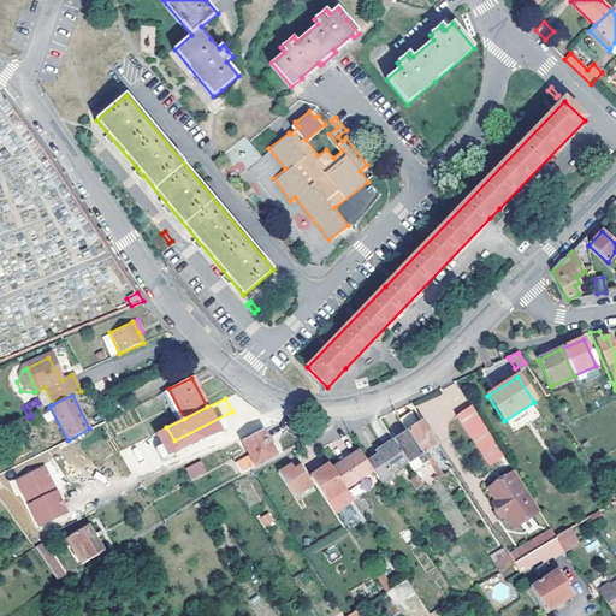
[(29,408),(33,415),(42,410),(39,403),(29,408)]
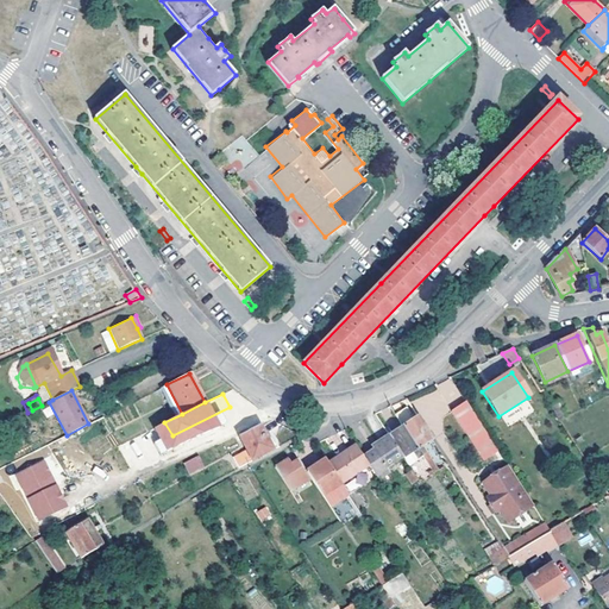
[(484,462),(498,451),(490,438),(466,402),(451,412),(484,462)]
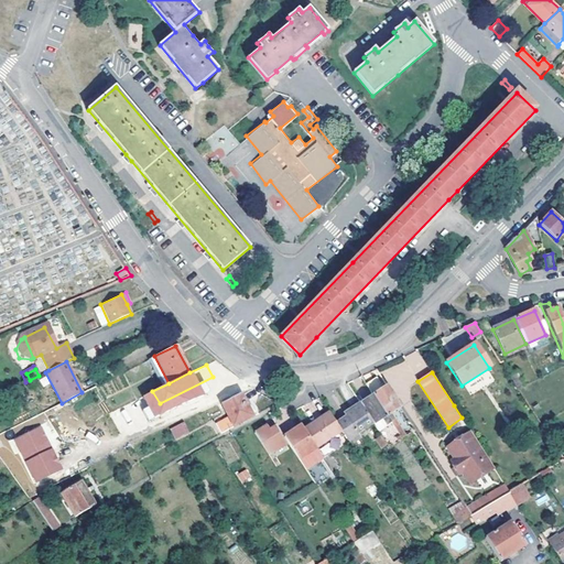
[(510,377),(518,390),(524,387),(517,372),(510,377)]
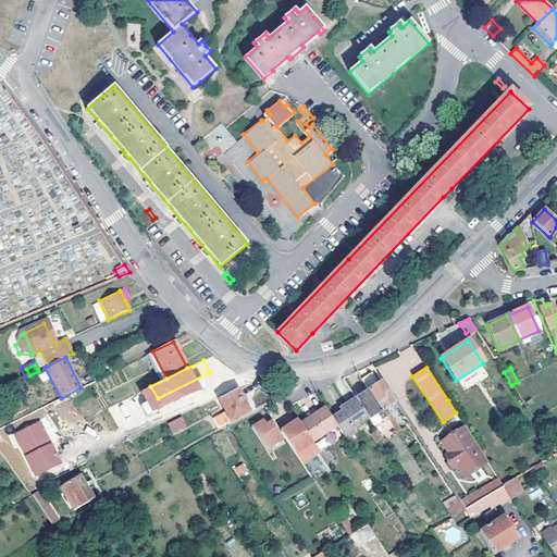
[(369,391),(383,411),(386,409),(396,401),(383,382),(380,384),(371,372),(361,379),(369,391)]
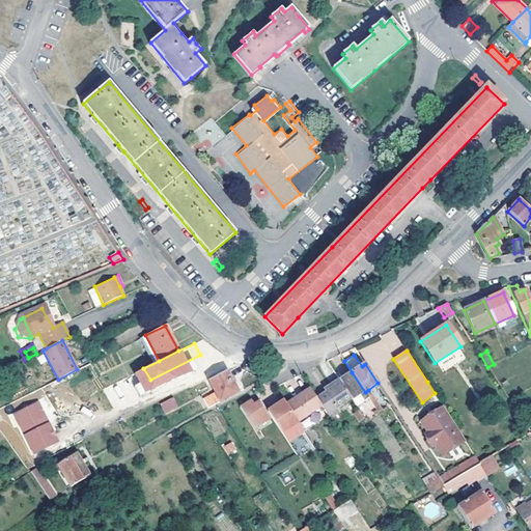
[(236,391),(226,370),(208,380),(219,400),(236,391)]
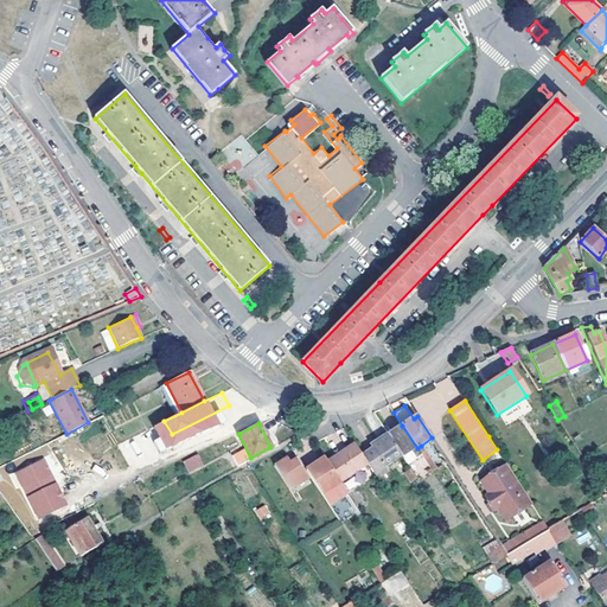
[(421,454),(417,448),(402,426),(388,434),(401,455),(402,457),(410,452),(416,460),(417,459),(419,460),(423,458),(421,454)]
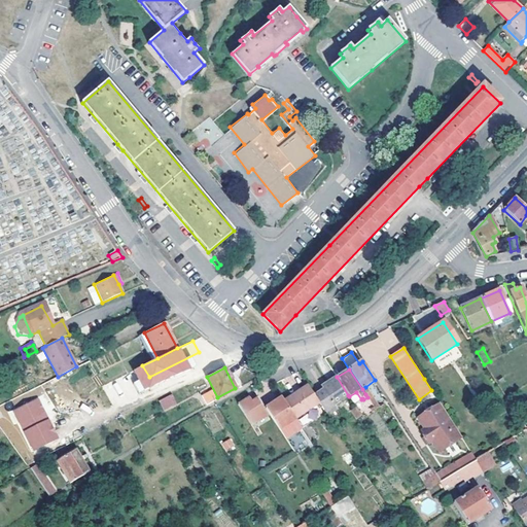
[(348,395),(337,377),(321,387),(324,391),(316,396),(319,401),(327,415),(336,409),(334,406),(348,395)]
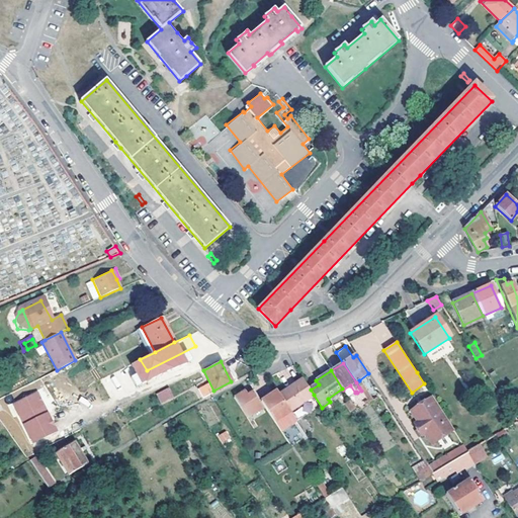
[(311,390),(303,378),(278,394),(290,411),(314,395),(311,390)]
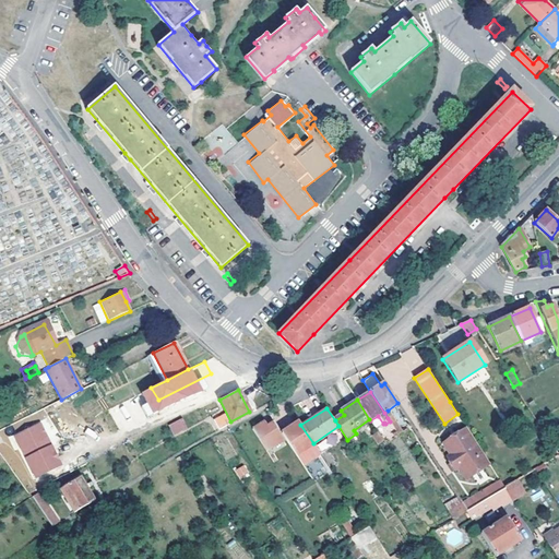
[(403,432),(391,416),(388,418),(390,421),(396,432),(399,436),(403,432)]
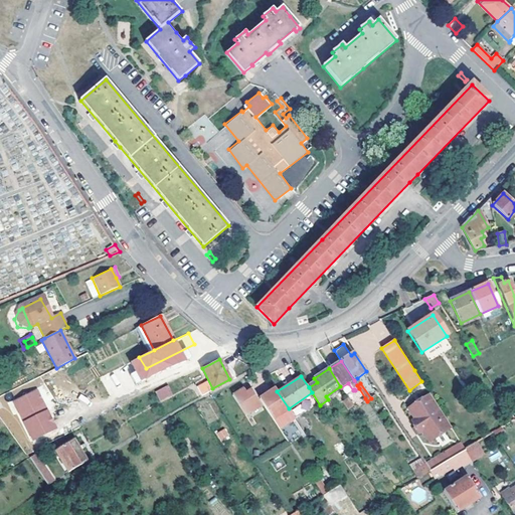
[(161,401),(173,394),(168,384),(155,391),(161,401)]
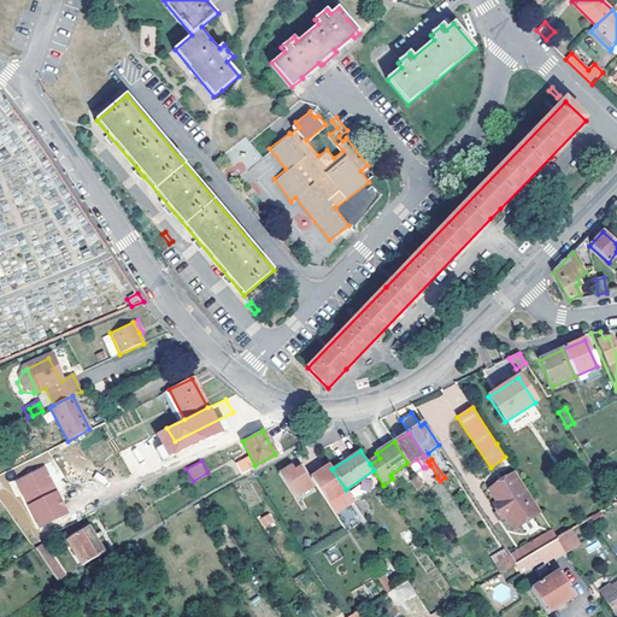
[(248,470),(242,460),(236,464),(241,472),(248,470)]
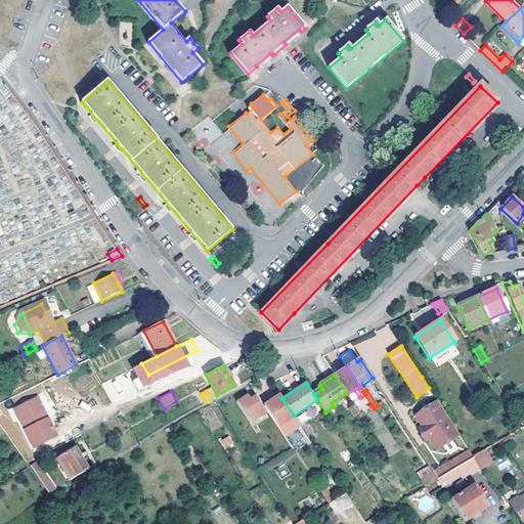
[(262,407),(255,397),(252,399),(248,394),(236,402),(246,418),(250,424),(266,412),(262,407)]
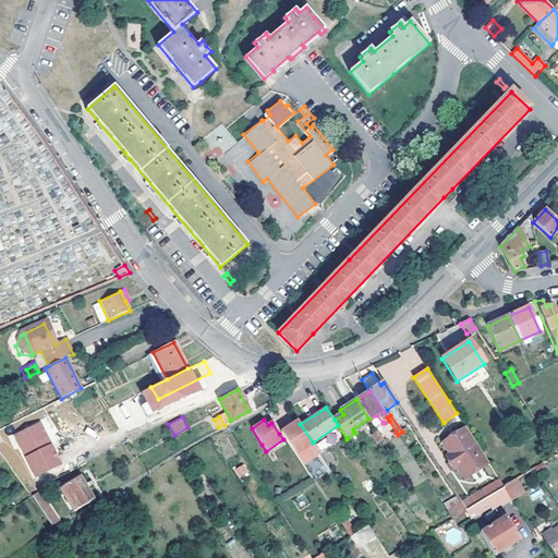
[(300,424),(298,421),(281,432),(295,455),(313,443),(300,424)]
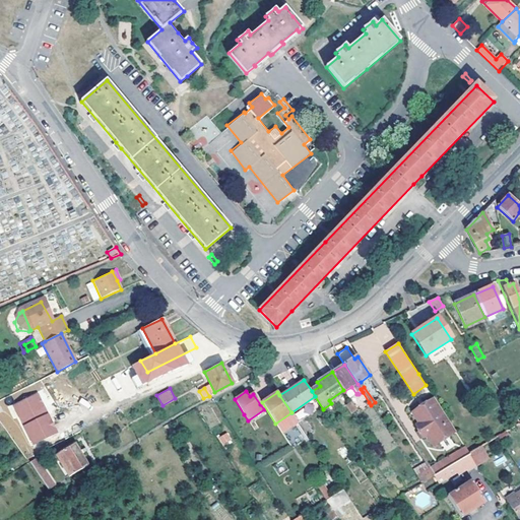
[(44,408),(38,395),(17,405),(22,415),(18,417),(33,446),(56,435),(47,416),(44,417),(40,410),(44,408)]
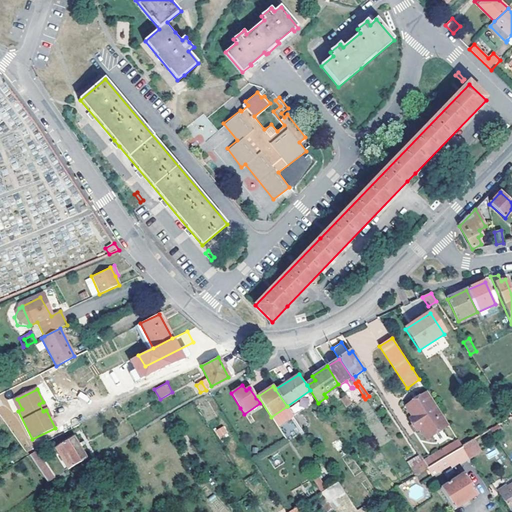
[(449,426),(427,392),(405,407),(412,417),(409,420),(418,432),(420,430),(428,441),(449,426)]
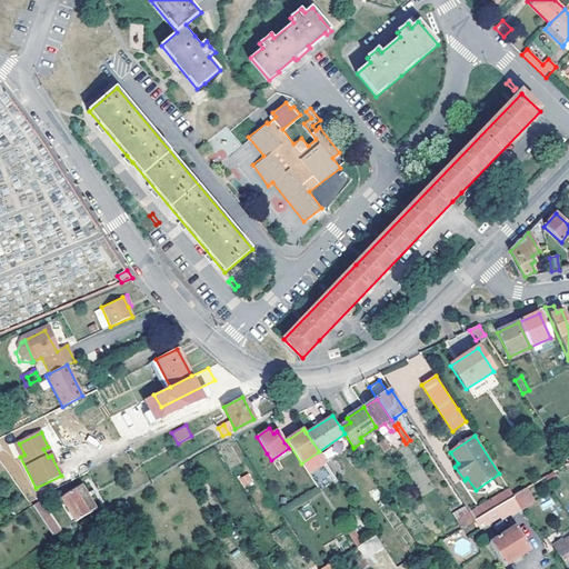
[(322,450),(326,458),(345,451),(341,442),(322,450)]
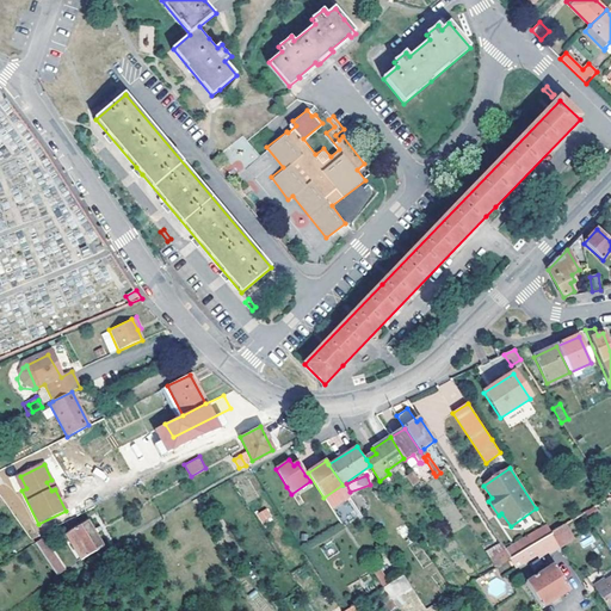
[(267,507),(255,512),(261,524),(272,519),(267,507)]
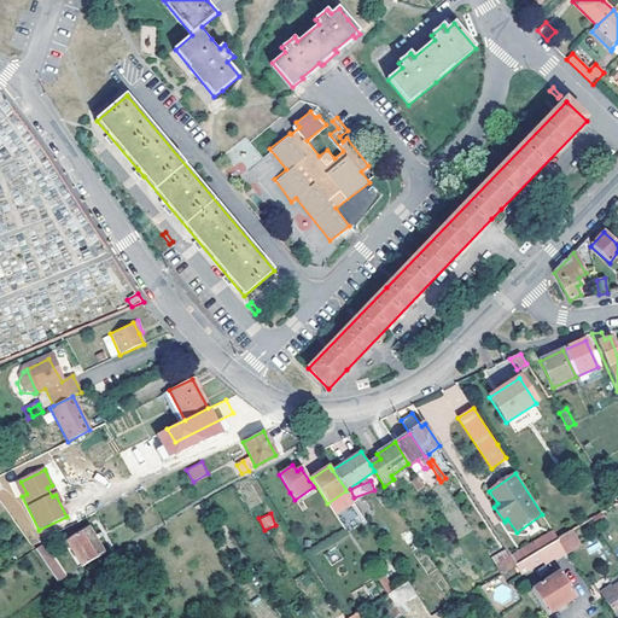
[(88,528),(65,541),(81,566),(103,553),(88,528)]
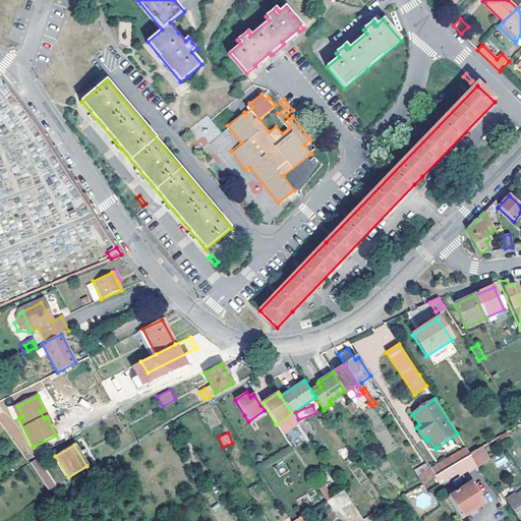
[(452,457),(456,464),(468,457),(471,455),(467,448),(452,457)]
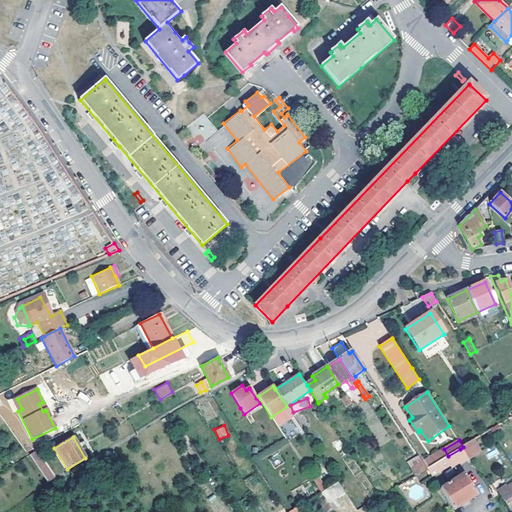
[(463,447),(460,449),(465,456),(467,460),(478,453),(471,442),(463,447)]
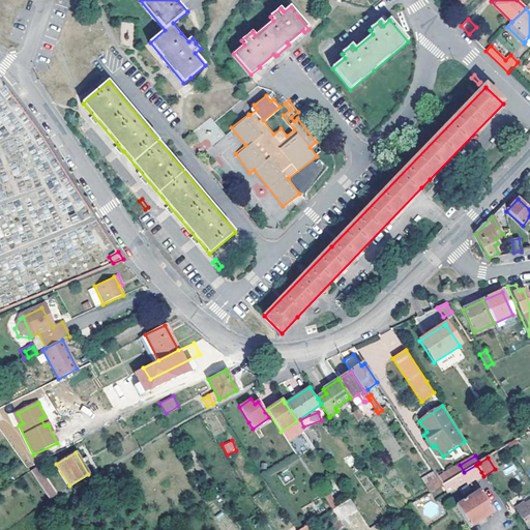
[(506,476),(517,470),(513,464),(503,470),(506,476)]
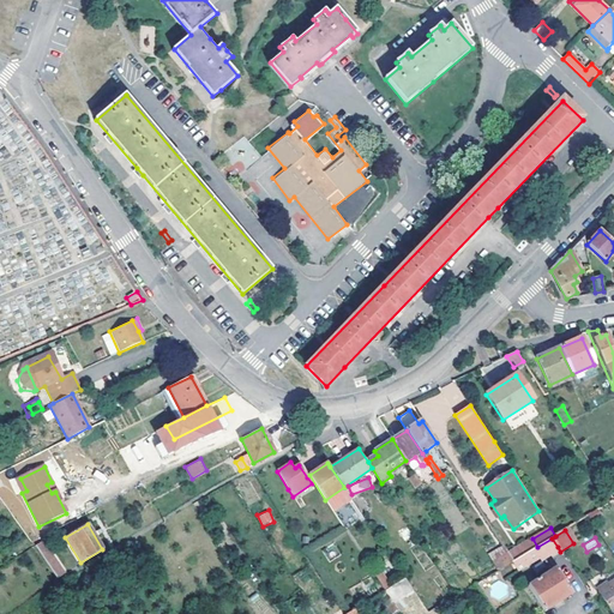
[(533,539),(507,554),(512,561),(537,547),(533,539)]
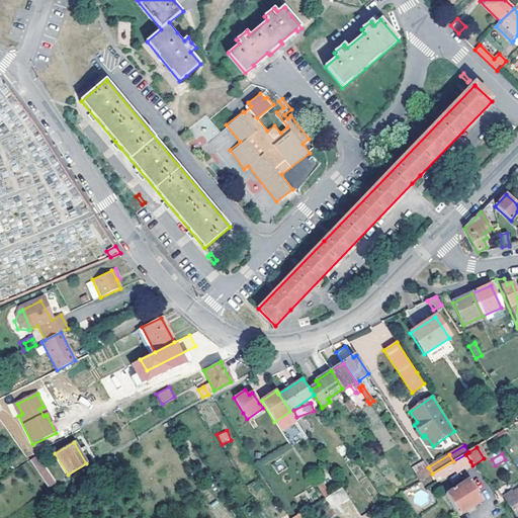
[(453,461),(432,473),(437,482),(470,461),(465,454),(453,461)]
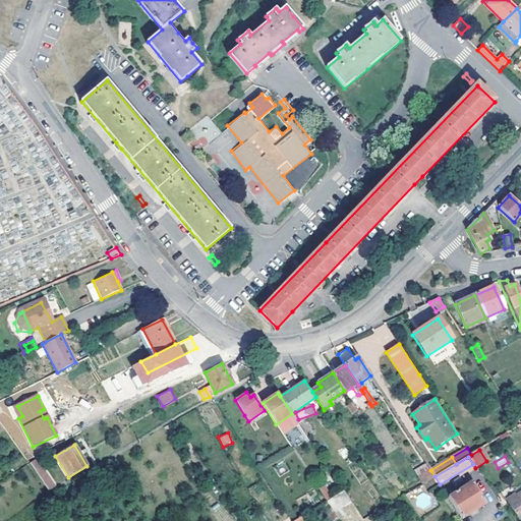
[(54,486),(36,459),(30,463),(49,489),(54,486)]
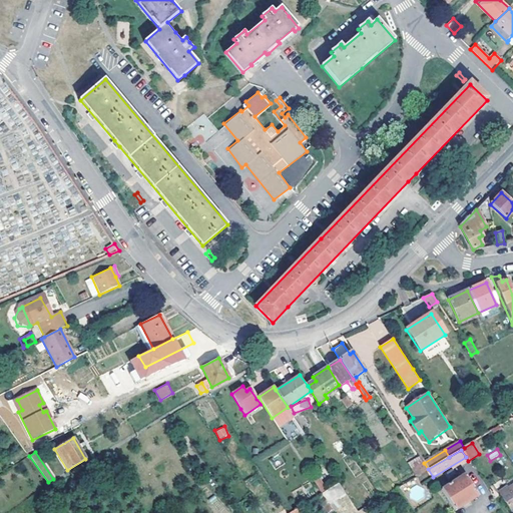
[(428,469),(424,463),(412,470),(416,477),(428,469)]
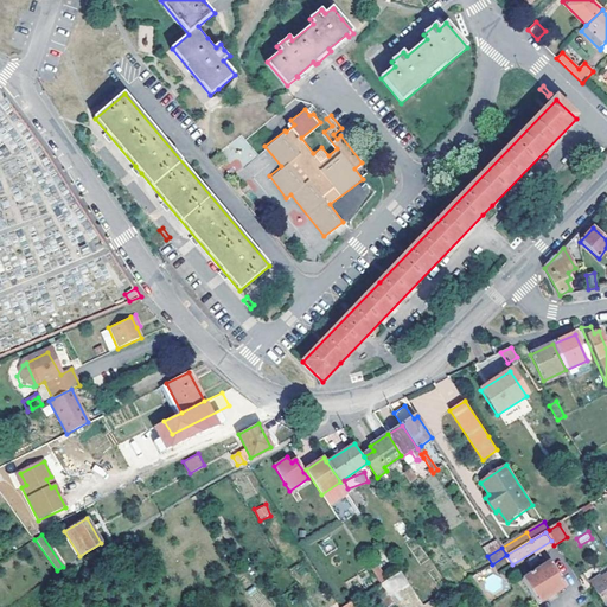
[(548,562),(522,580),(538,606),(566,588),(557,576),(562,573),(556,564),(551,567),(548,562)]
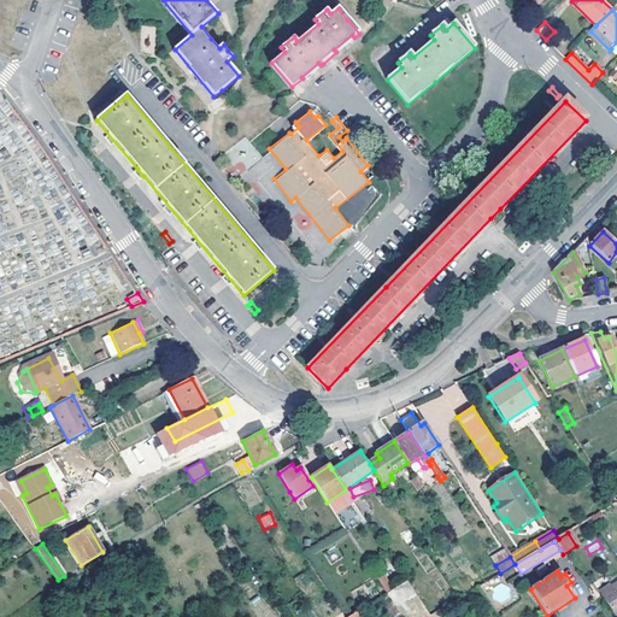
[(386,574),(378,579),(386,592),(394,587),(386,574)]
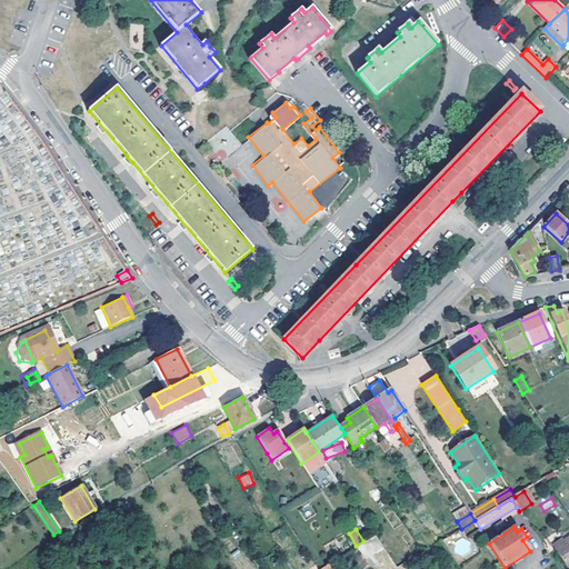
[(371,568),(386,562),(380,552),(385,550),(377,535),(359,545),(371,568)]
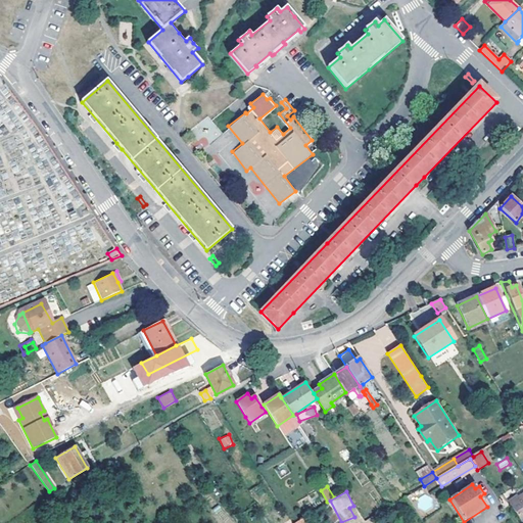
[(522,522),(522,492),(517,497),(518,500),(510,506),(522,522)]
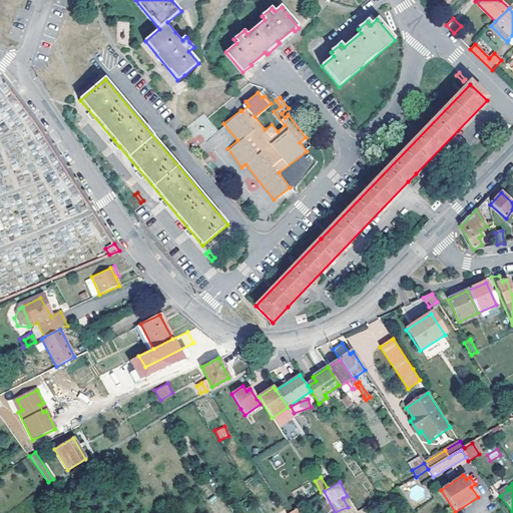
[(500,496),(508,490),(507,488),(506,486),(497,493),(500,496)]
